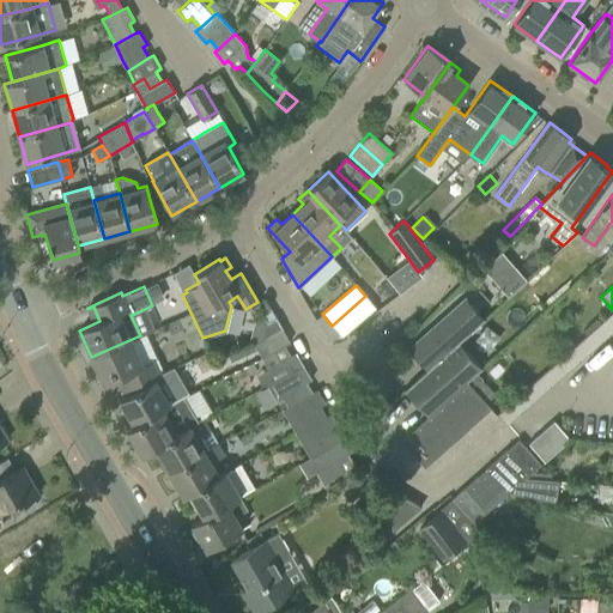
[(341,337),(375,308),(365,296),(332,326),(341,337)]
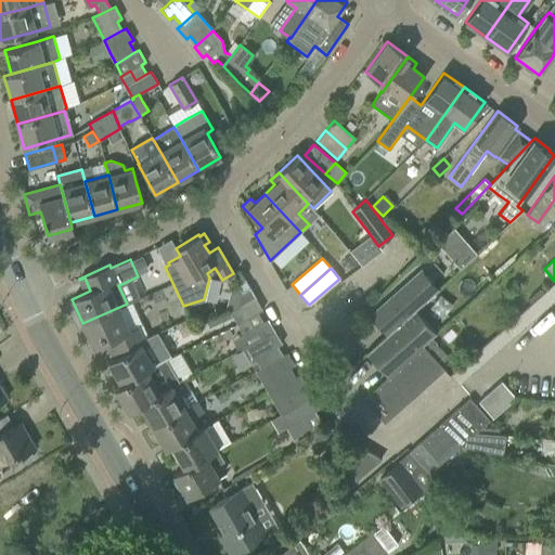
[(415,310),(438,289),(421,270),(369,315),(378,326),(386,335),(415,310)]
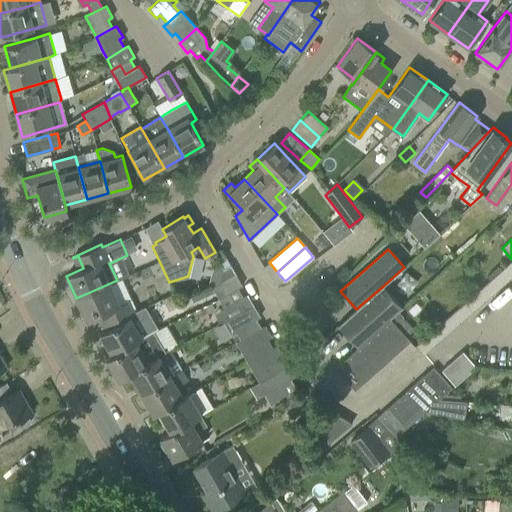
[(511,259),(414,346),(421,354),(511,273),(511,259)]
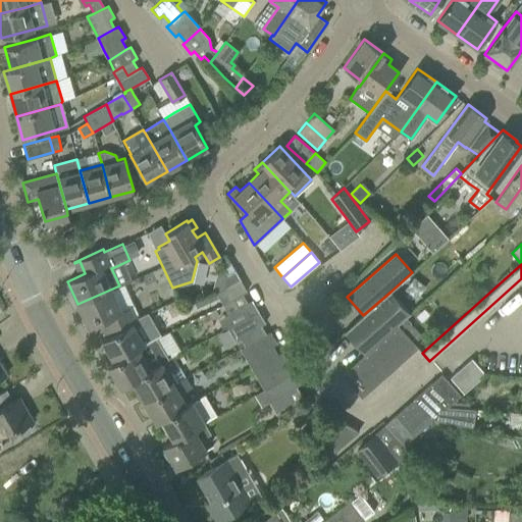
[(240,280),(224,289),(216,294),(223,305),(231,300),(237,309),(247,303),(242,294),(246,292),(240,280)]
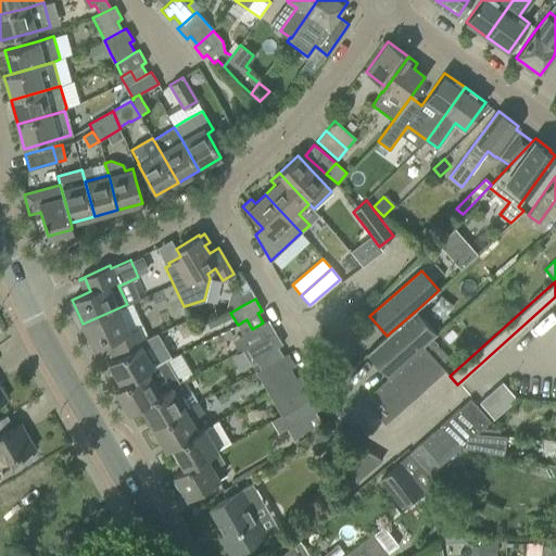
[(144,343),(127,304),(83,324),(93,349),(112,340),(119,356),(140,344),(140,345),(144,343)]
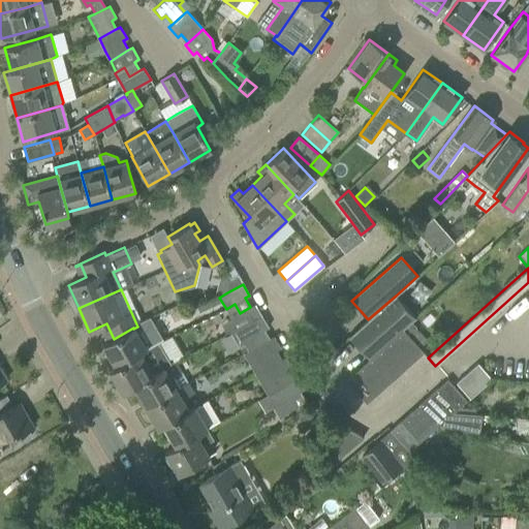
[(393,338),(403,329),(415,318),(396,296),(368,319),(349,337),(369,360),(374,354),(383,346),(393,338)]
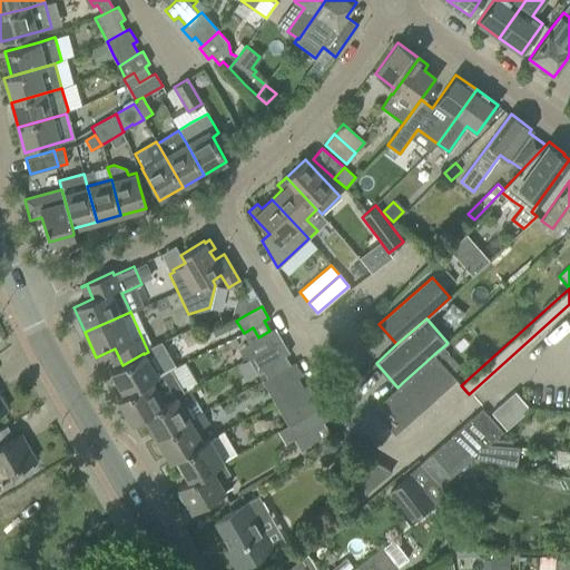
[(274,327),(269,331),(258,337),(253,327),(244,333),(249,343),(255,340),(262,351),(282,340),(274,327)]
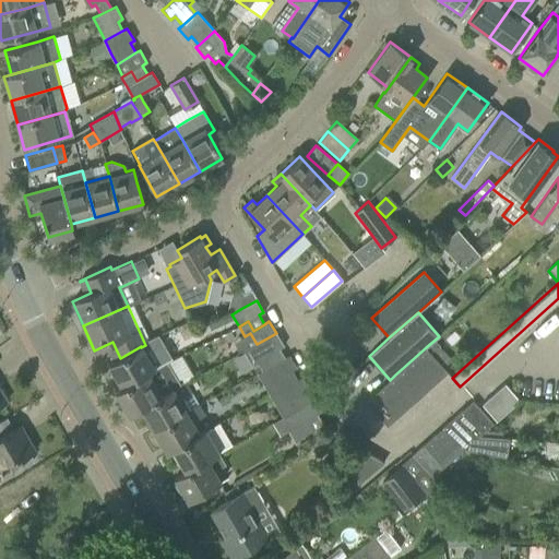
[(284,346),(276,333),(257,344),(264,357),(269,355),(273,364),(274,364),(284,358),(278,348),(284,346)]
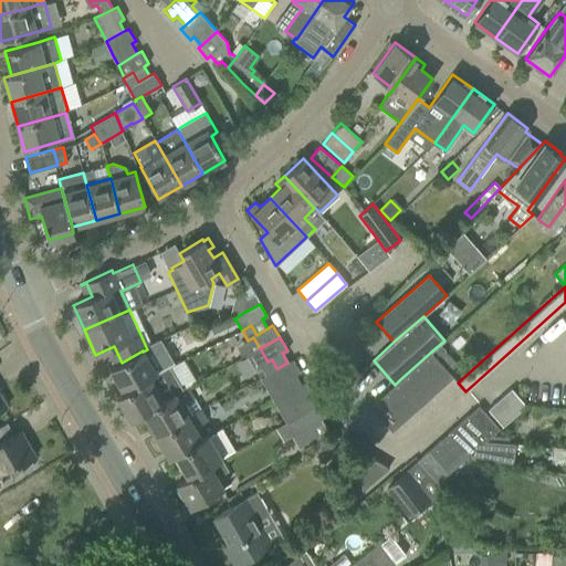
[(156,374),(143,352),(143,350),(122,363),(109,369),(123,391),(123,392),(149,377),(150,378),(156,374)]
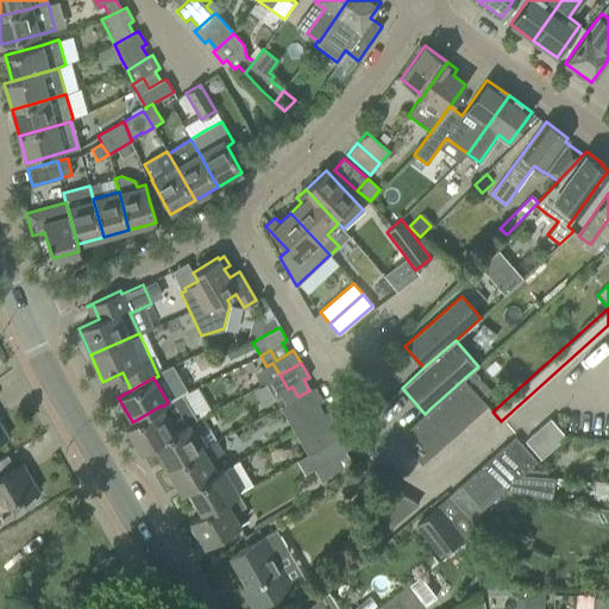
[(488,406),(471,387),(464,380),(464,378),(452,389),(476,415),(487,406),(488,406)]
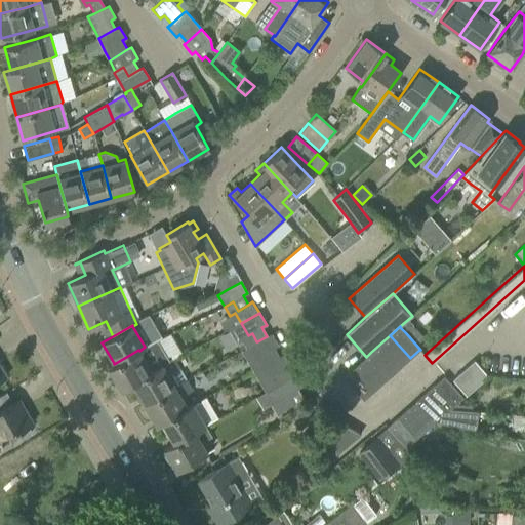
[(271,333),(267,336),(257,341),(256,341),(252,344),(266,364),(279,357),(274,348),(278,346),(271,333)]
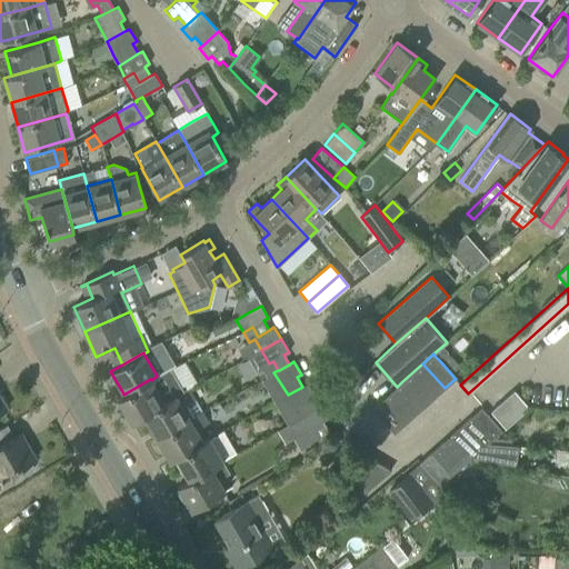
[(445,388),(422,363),(412,372),(435,397),(445,388)]
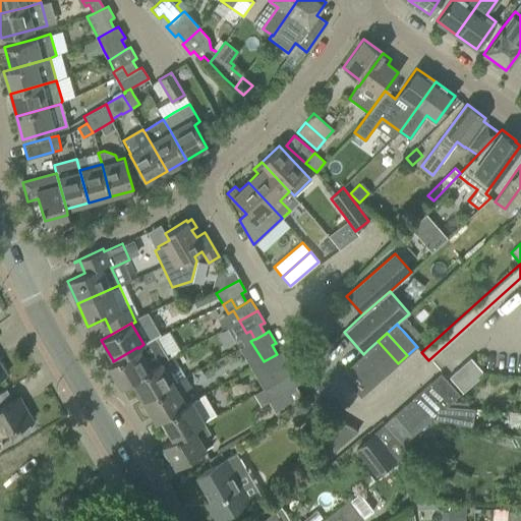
[(150,367),(168,356),(156,337),(143,344),(138,348),(137,347),(113,361),(113,360),(107,364),(120,387),(130,381),(130,380),(150,368),(150,367)]
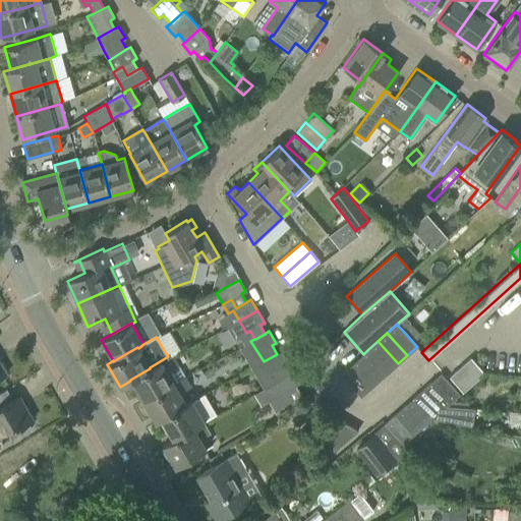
[(398,363),(378,341),(368,349),(389,371),(398,363)]
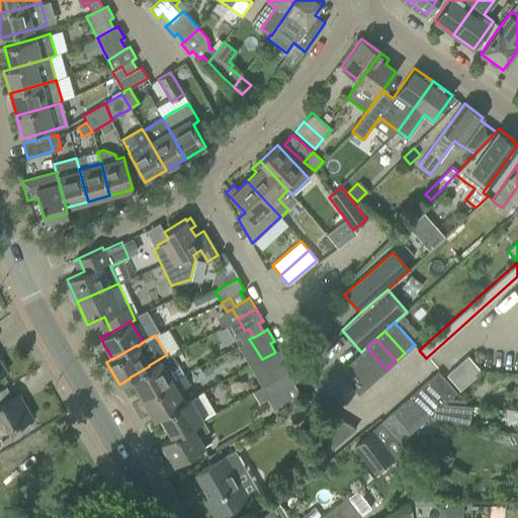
[(386,369),(366,347),(361,352),(357,355),(377,378),(386,369)]
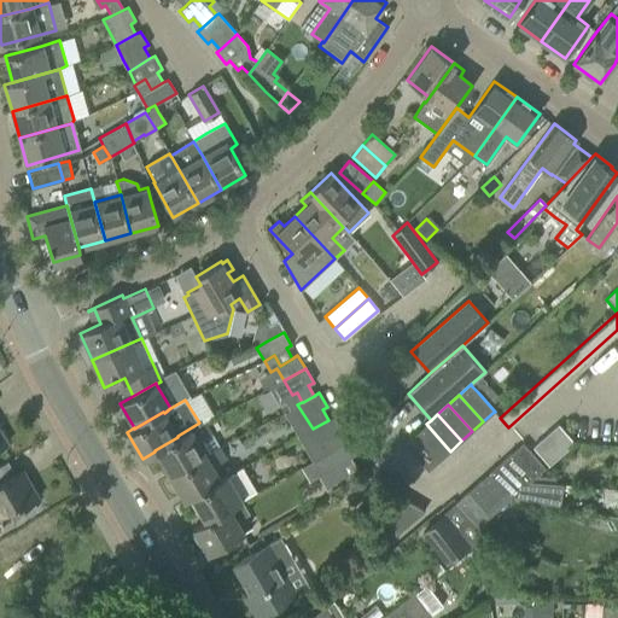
[(333,417),(328,420),(313,429),(326,453),(342,443),(336,433),(342,430),(333,417)]
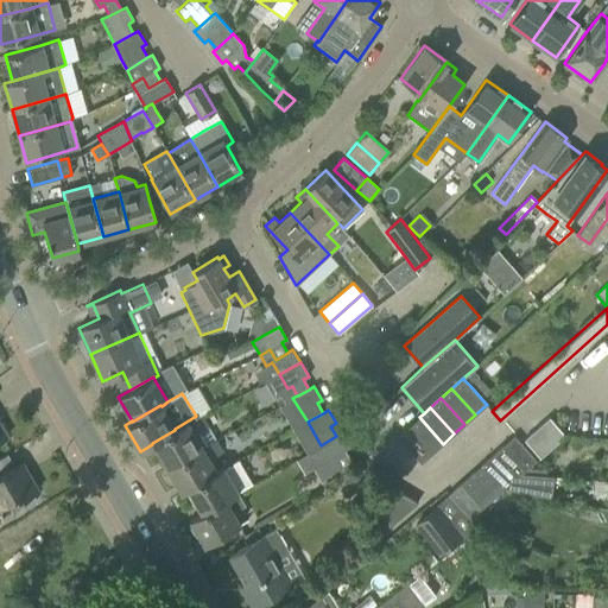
[(202,448),(216,439),(202,415),(196,417),(196,416),(175,429),(175,430),(152,443),(152,444),(166,468),(202,448)]
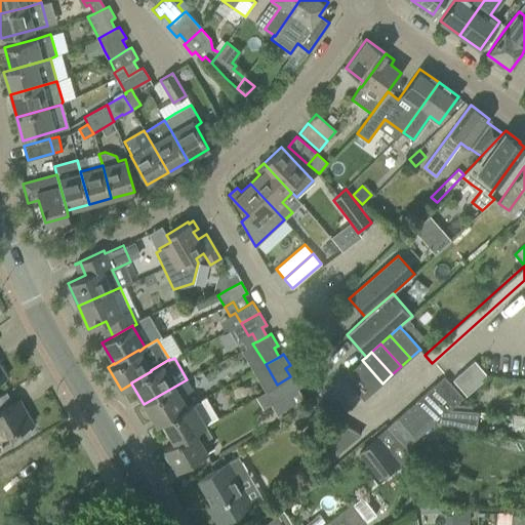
[(382,384),(362,360),(360,362),(354,367),(353,368),(372,392),(382,384)]
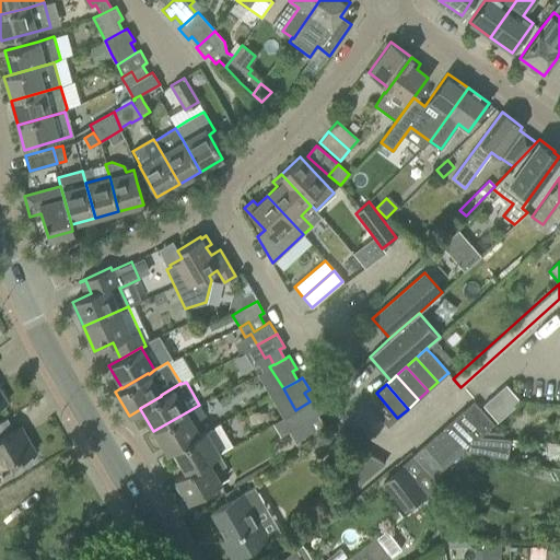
[(492,395),(482,405),(497,421),(520,401),(505,384),(492,395)]
